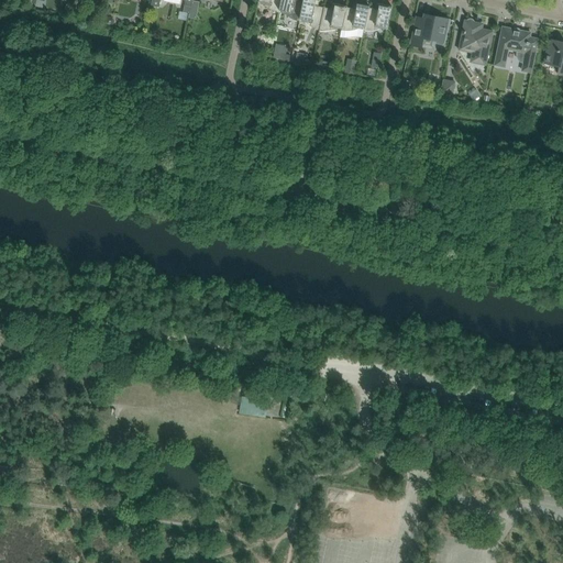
[(152,0),(151,6),(159,8),(161,0),(180,0),(185,1),(185,6),(183,12),(187,13),(189,13),(190,7),(191,0),(152,0)]
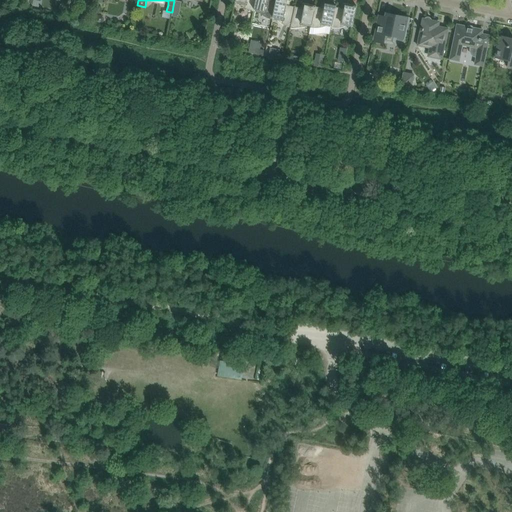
[(174,0),(173,6),(172,12),(172,16),(178,17),(181,1),(175,0),(174,0)]
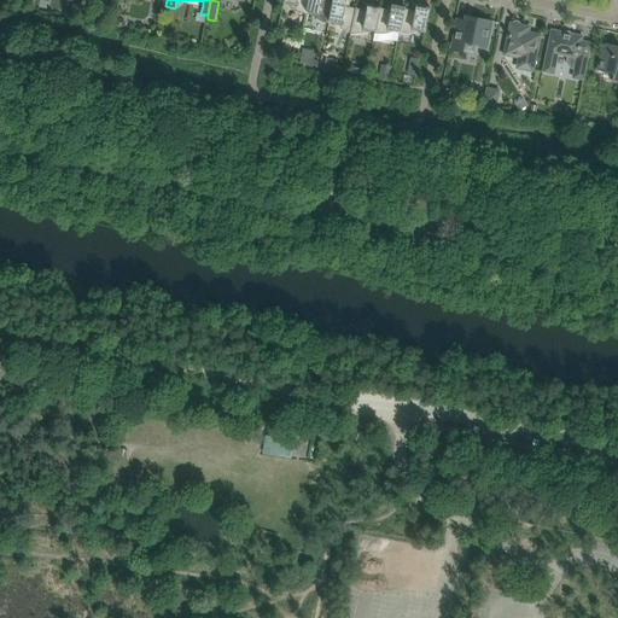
[(305,15),(308,0),(284,0),(284,1),(291,4),(290,6),(291,6),(293,9),(297,11),(302,13),(305,15)]
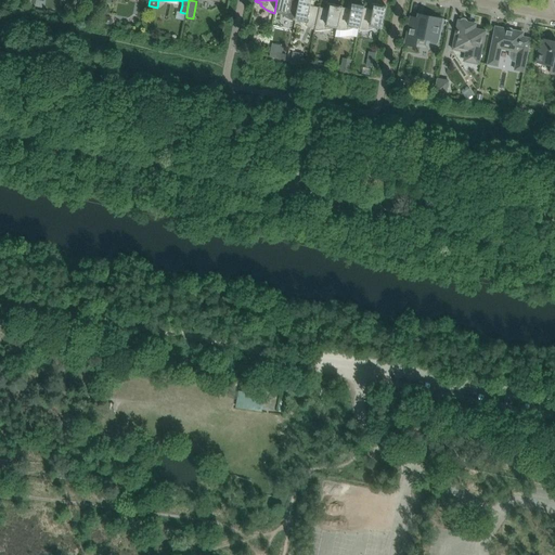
[(276,0),(274,13),(275,13),(275,10),(281,12),(281,14),(284,16),(287,18),(291,21),(295,22),(298,0),(276,0)]
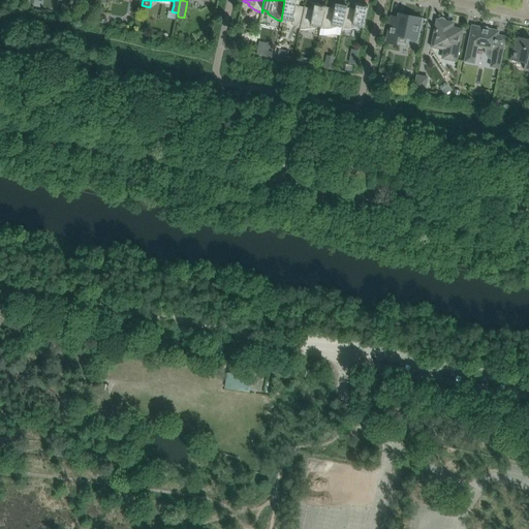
[(284,0),(284,3),(281,21),(286,22),(287,22),(290,24),(293,26),(297,27),(300,28),(301,29),(305,7),(300,6),(296,5),(297,0),(284,0)]
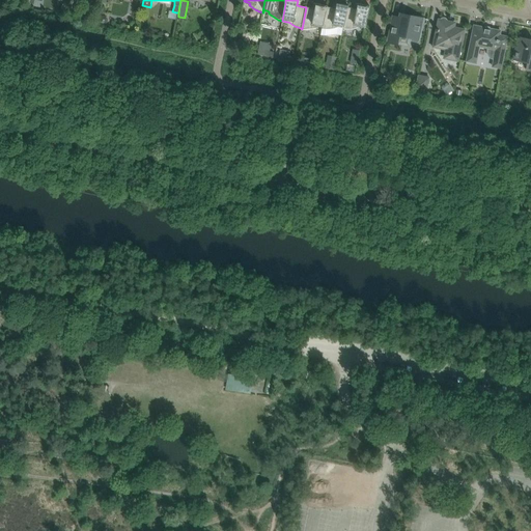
[(306,7),(302,29),(305,29),(309,29),(312,29),(316,27),(316,28),(317,25),(323,26),(326,11),(327,7),(328,7),(328,6),(327,6),(316,3),(315,4),(315,8),(311,8),(306,7)]
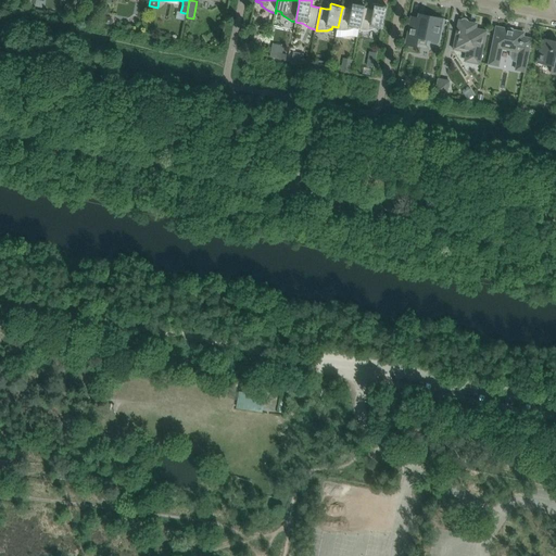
[(338,27),(337,30),(338,30),(341,30),(345,30),(349,30),(353,29),(354,26),(359,27),(358,30),(359,30),(364,8),(365,8),(365,7),(353,3),(353,4),(352,9),(343,8),(342,8),(338,27)]
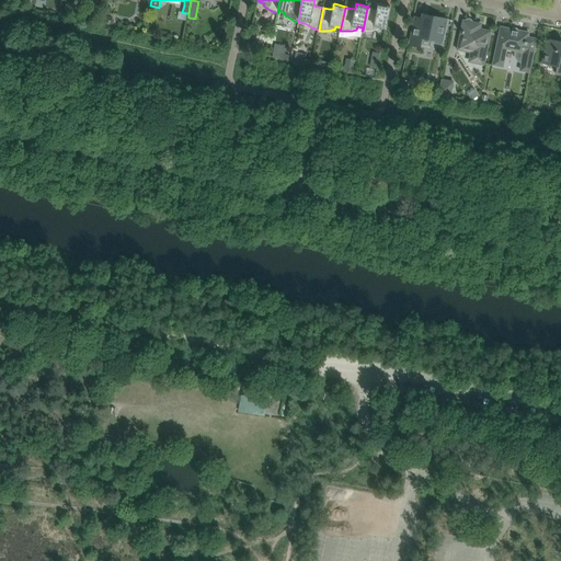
[(367,8),(363,31),(367,31),(370,31),(375,31),(378,30),(379,30),(379,26),(386,29),(390,7),(378,3),(378,4),(377,10),(368,8),(367,8)]
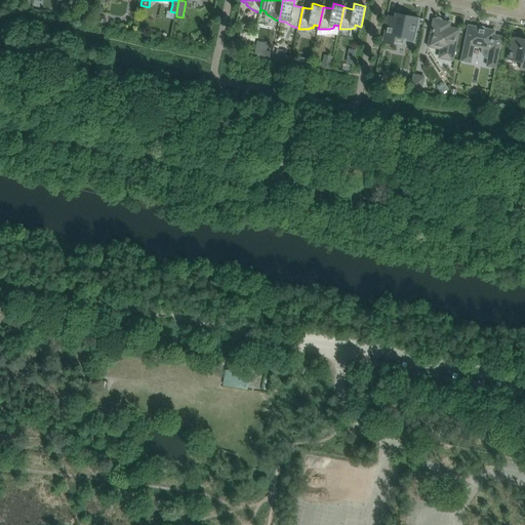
[(388,15),(382,42),(394,45),(395,36),(414,40),(418,18),(396,13),(395,17),(388,15)]
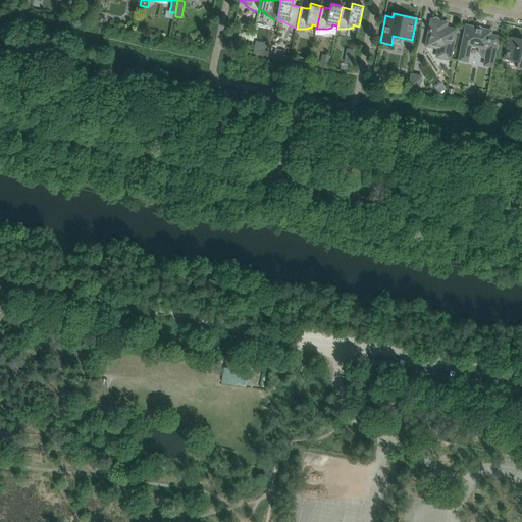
[(430,19),(428,29),(427,30),(428,31),(425,47),(437,49),(436,56),(437,58),(451,61),(455,39),(457,29),(447,27),(448,25),(447,23),(446,23),(439,21),(439,19),(438,17),(435,17),(433,18),(432,20),(430,19)]
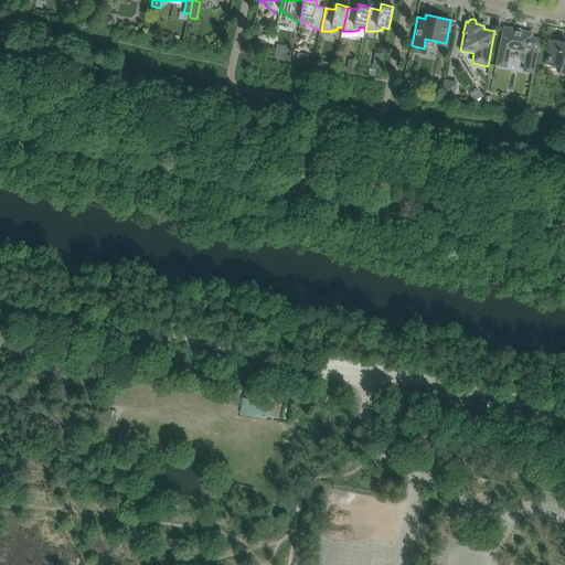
[(502,39),(497,65),(507,67),(510,50),(520,52),(519,55),(519,59),(521,61),(523,62),(525,63),(535,65),(539,51),(541,40),(532,38),(533,36),(532,36),(532,33),(521,31),(520,32),(516,31),(516,30),(504,28),(502,39)]
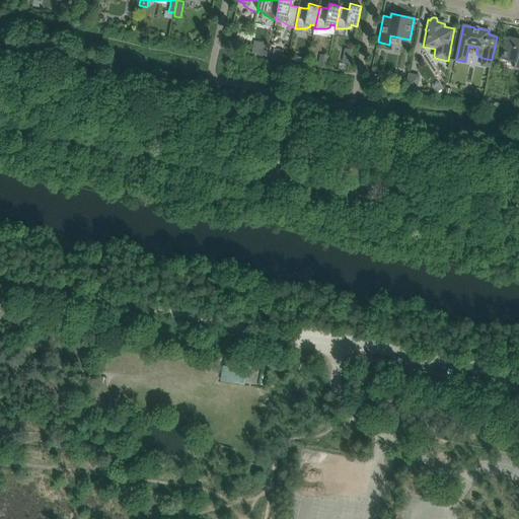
[(518,39),(508,36),(506,47),(506,51),(504,50),(502,59),(515,62),(514,68),(518,68),(518,39)]
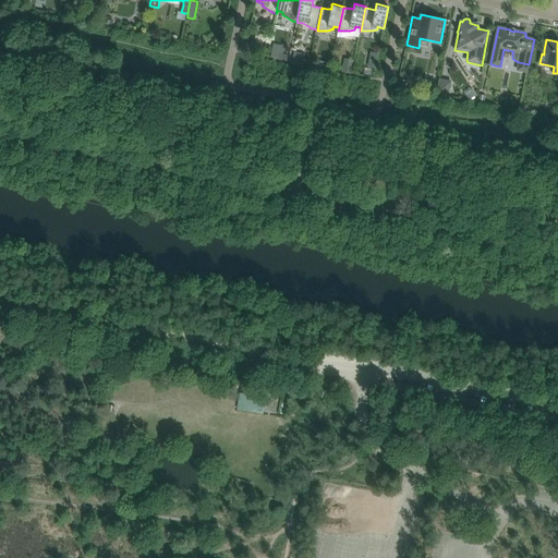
[(274,43),(271,56),(282,57),(283,44),(274,43)]
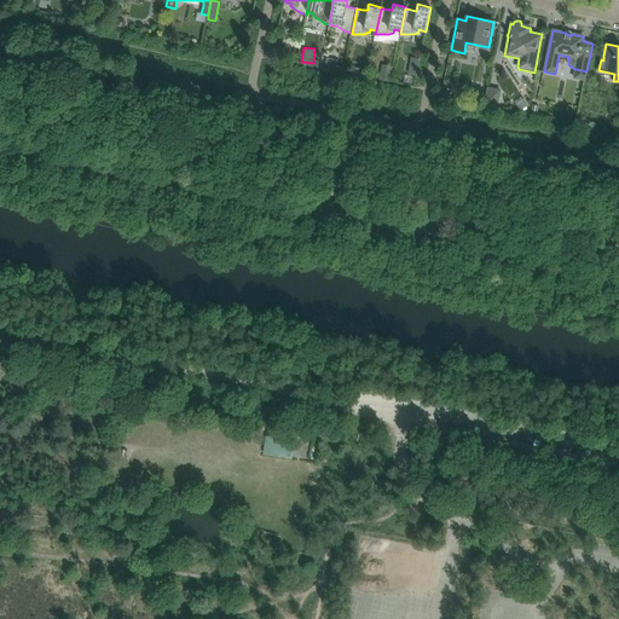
[(381,64),(380,80),(389,81),(391,65),(381,64)]
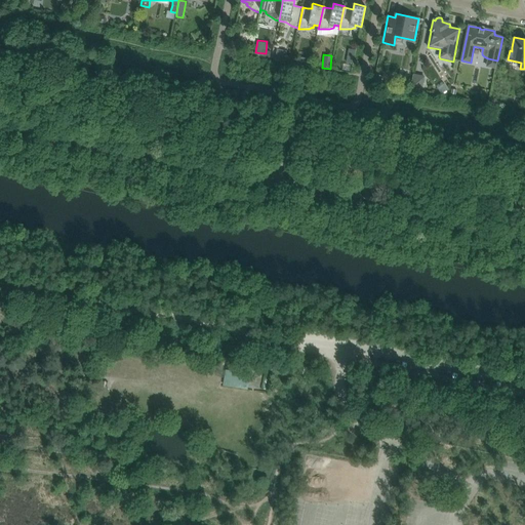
[(410,88),(421,91),(423,77),(413,75),(410,88)]
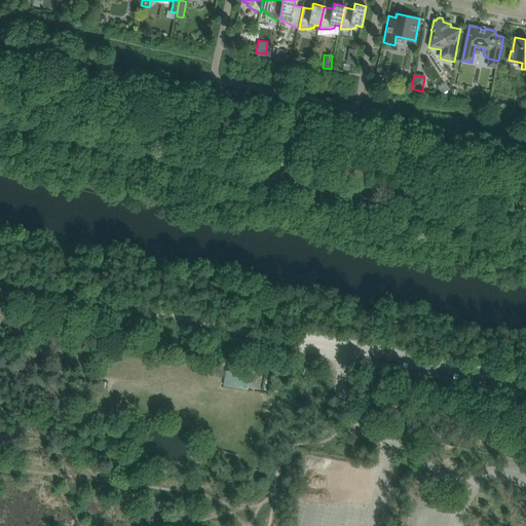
[(224,386),(249,390),(251,374),(227,371),(224,386)]
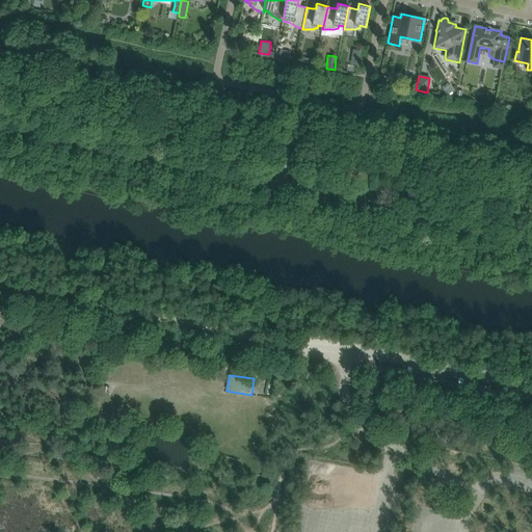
All buildings are outlined.
